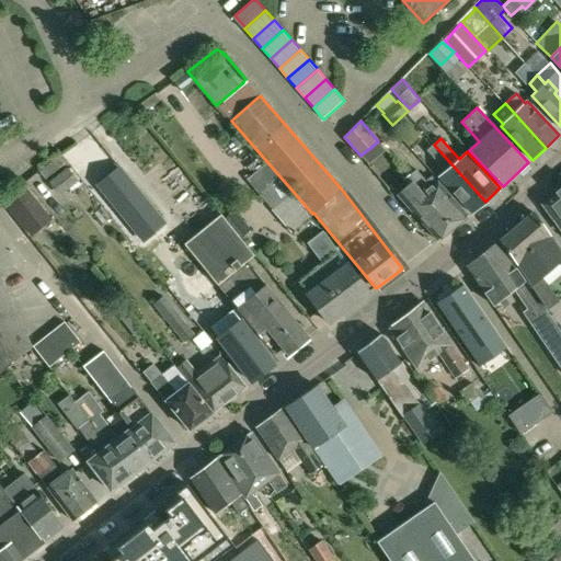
[(472,214),(485,202),(434,145),(427,150),(446,171),(439,176),(472,214)]
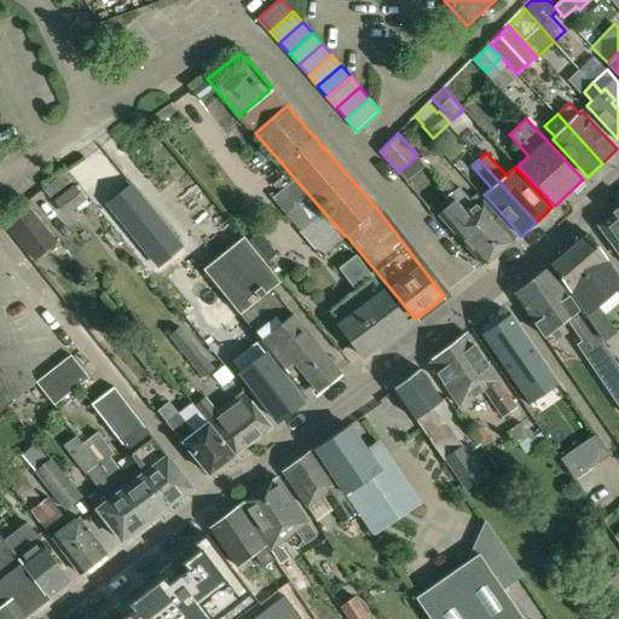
[(468,212),(499,250),(516,237),(484,200),(481,202),(475,194),(469,198),(460,186),(457,190),(447,179),(443,183),(460,203),(464,200),(472,208),(468,212)]
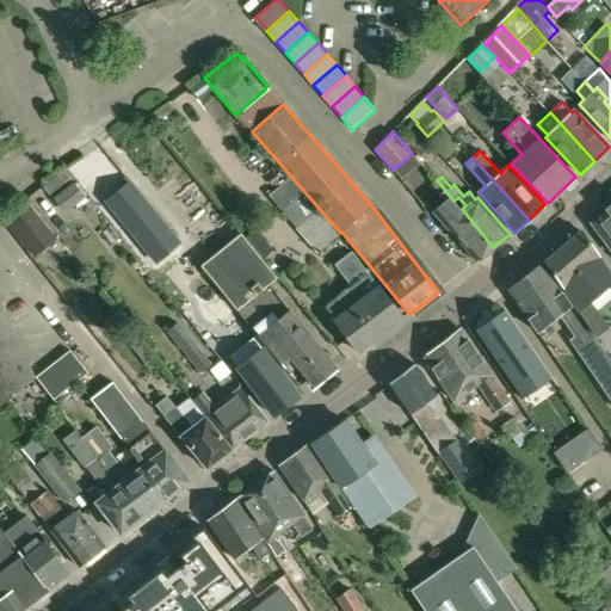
[(436,213),(476,260),(493,247),(462,209),(466,205),(458,197),(454,201),(437,180),(431,185),(446,204),(436,213)]
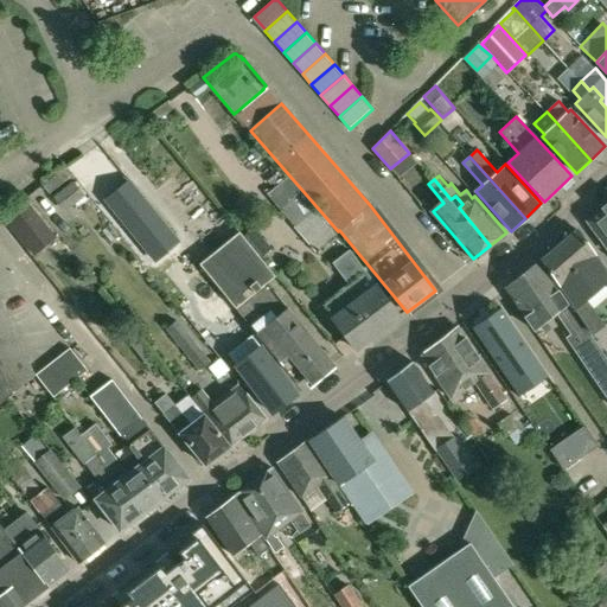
[(129,181),(107,200),(155,259),(178,241),(129,181)]
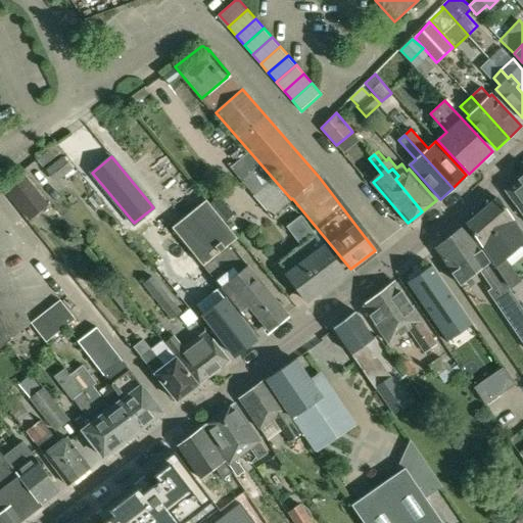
[(61,171),(65,176),(73,170),(62,157),(45,171),(51,178),(61,171)]
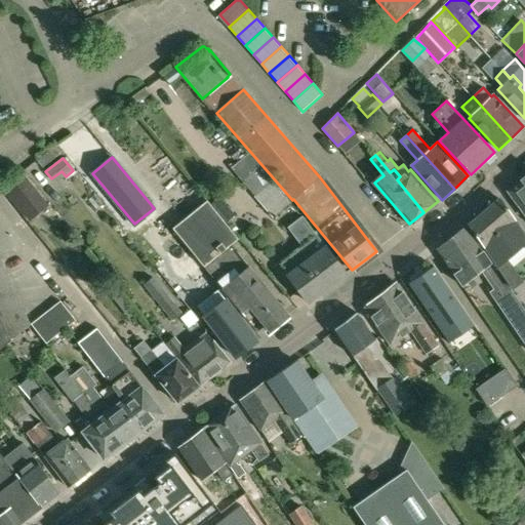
[(241,180),(273,217),(290,202),(259,166),(247,177),(246,176),(241,180)]
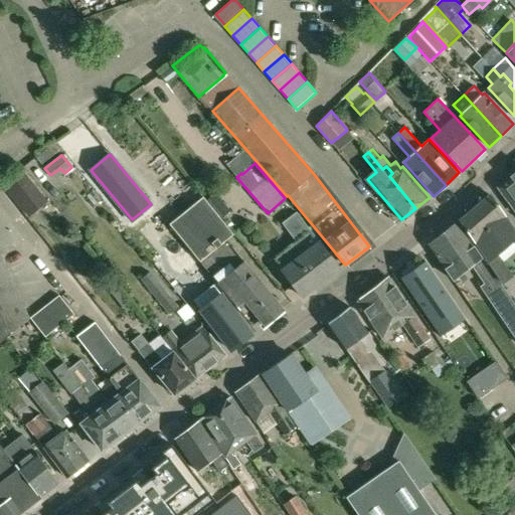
[(38,193),(21,171),(3,185),(21,207),(38,193)]
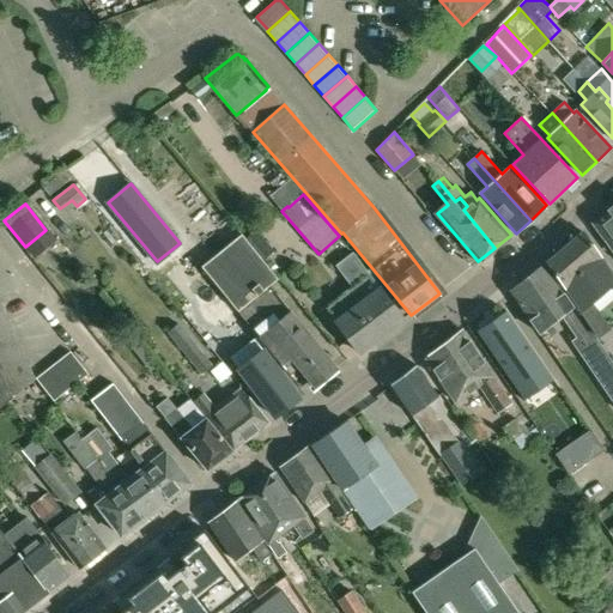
[(612,205),(592,224),(612,249),(612,205)]
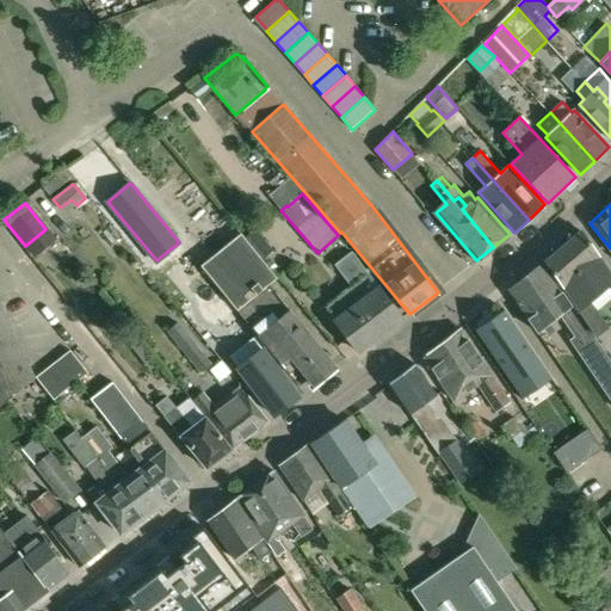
[(575,303),(579,310),(610,282),(610,275),(580,230),(545,260),(575,303)]
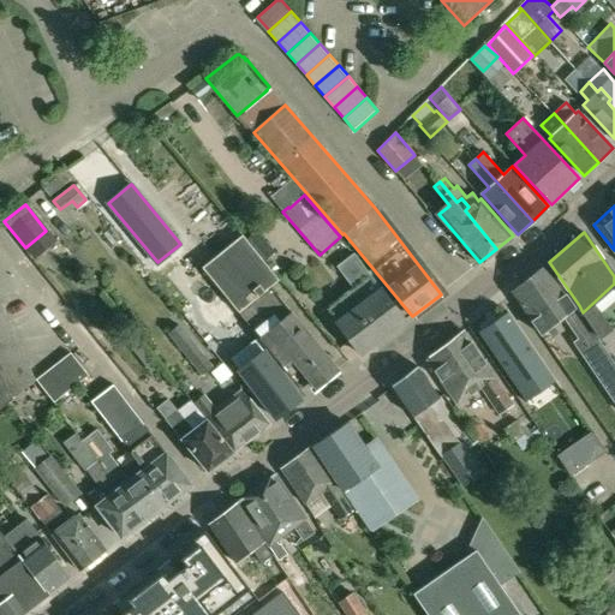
[(238,312),(260,338),(269,348),(291,376),(299,369),(316,389),(340,369),(292,311),(291,312),(270,287),(279,280),(243,234),(202,267),(238,312)]
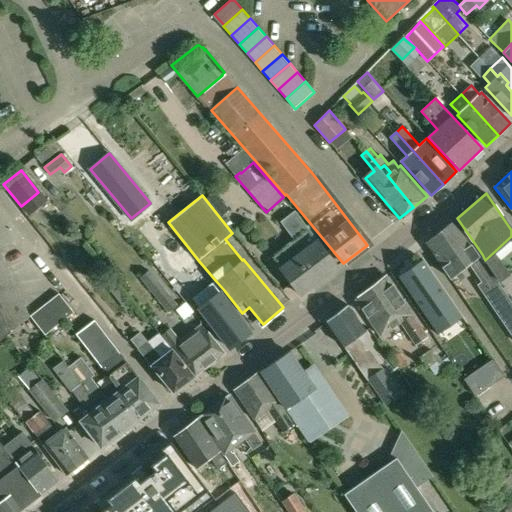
[(289,242),(271,256),(281,268),(301,294),(319,280),(338,266),(317,240),(295,210),(280,222),(293,239),(289,242)]
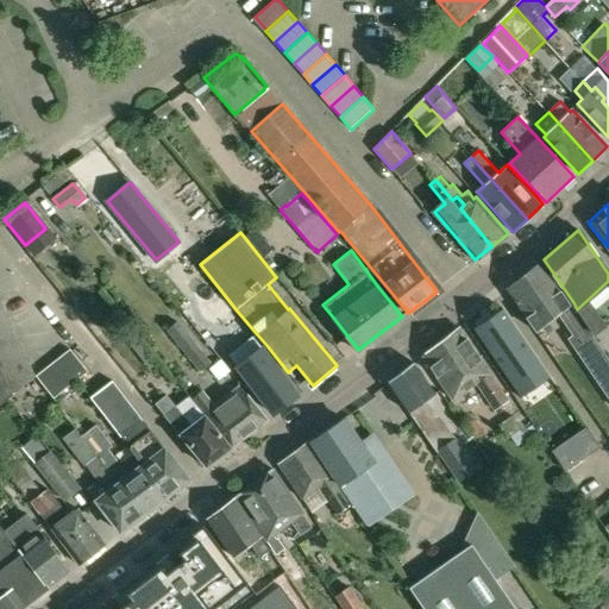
[(540,262),(508,288),(537,331),(557,314),(572,336),(566,339),(573,349),(592,336),(570,303),(569,305),(540,262)]
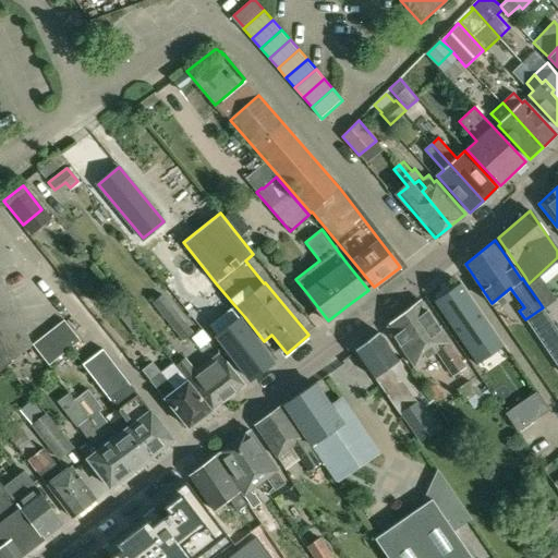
[(0,337),(11,361),(33,344),(0,274),(0,337)]
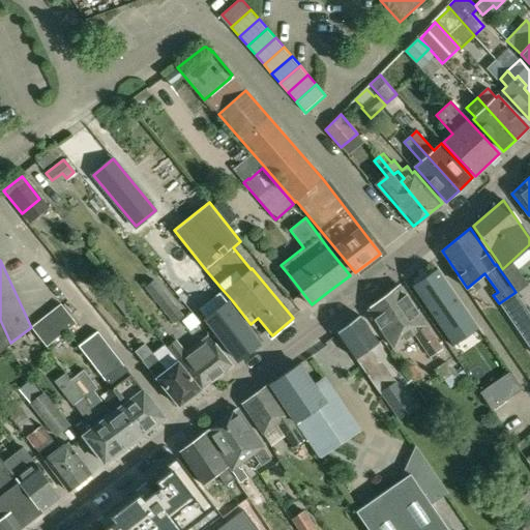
[(474,321),(439,269),(413,287),(448,339),(474,321)]
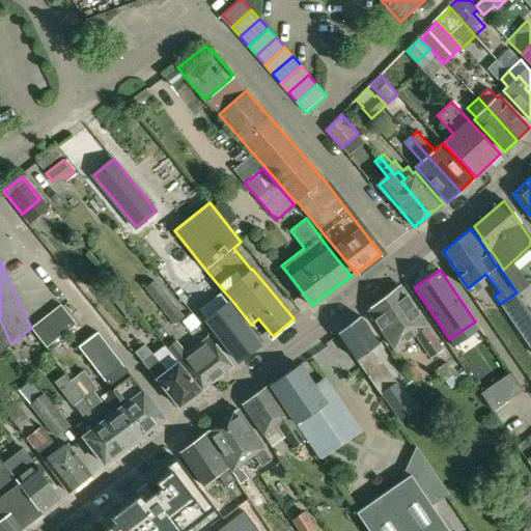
[(174,324),(185,315),(155,279),(145,287),(174,324)]
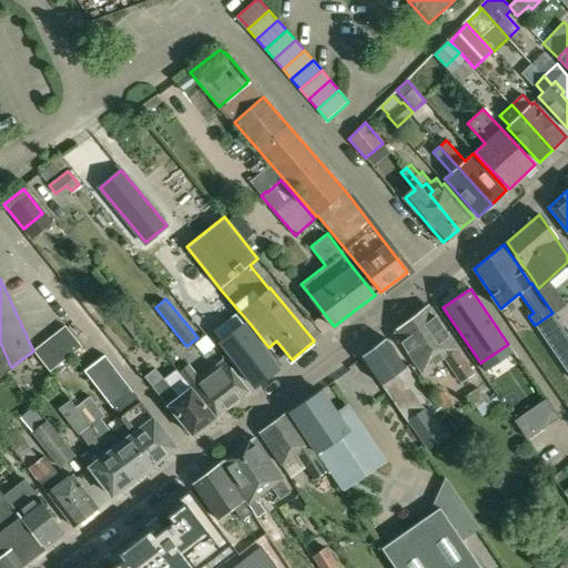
[(462,382),(474,374),(456,347),(457,347),(428,304),(395,331),(422,372),(444,357),(462,382)]
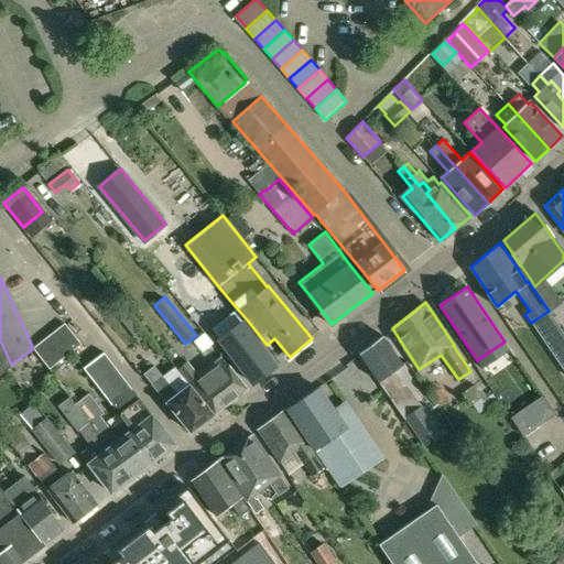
[(213,331),(255,383),(277,366),(266,353),(262,355),(251,342),(253,340),(240,324),(246,320),(238,310),(213,331)]
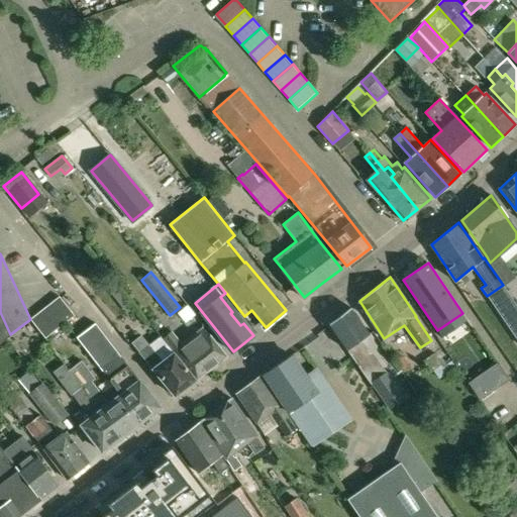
[(75,315),(60,296),(39,312),(55,331),(75,315)]
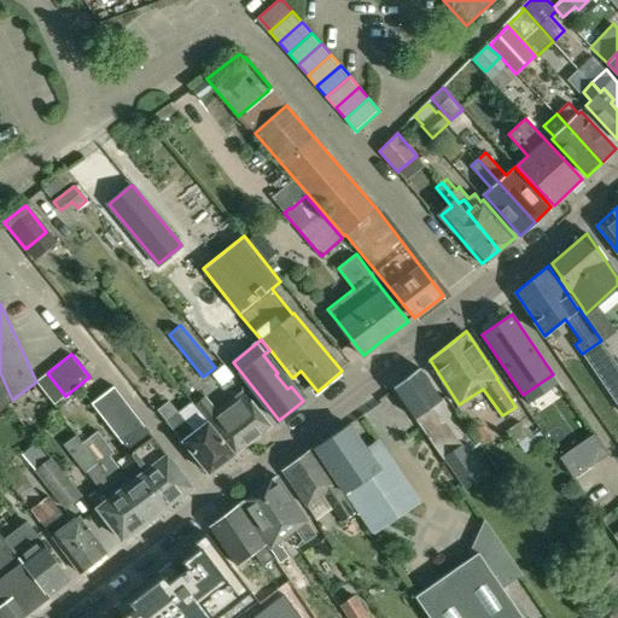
[(617,365),(611,355),(592,367),(617,406),(617,365)]
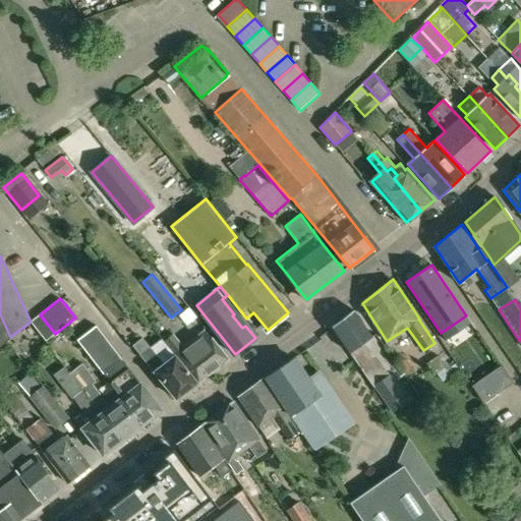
[(373,337),(354,310),(332,328),(359,367),(374,357),(364,344),(373,337)]
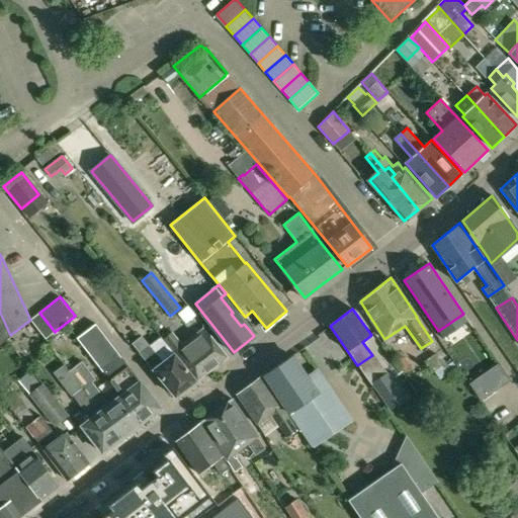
[(0,517),(15,517),(40,499),(4,451),(0,446),(0,343),(10,335),(0,313),(0,517)]
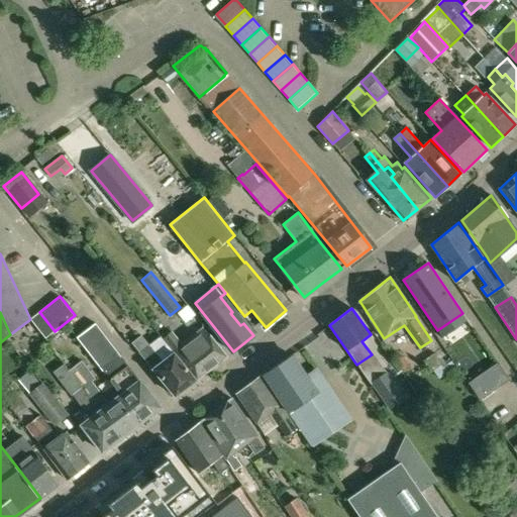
[(30,319),(45,338),(55,331),(39,312),(30,319)]
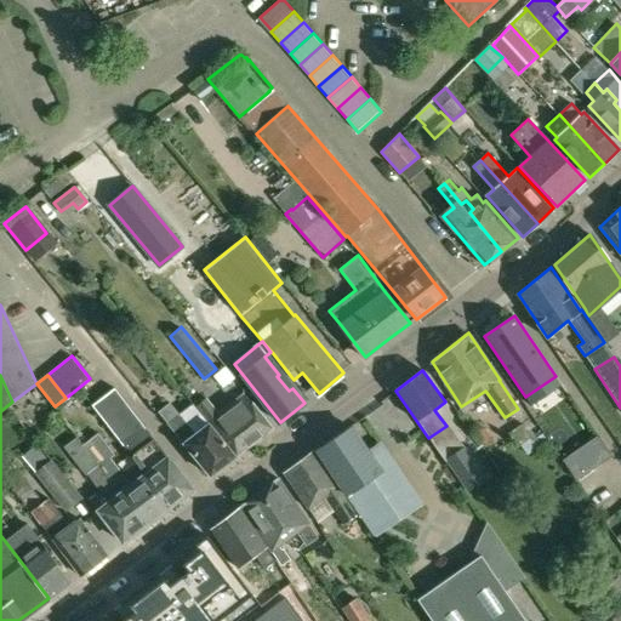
[(92,404),(123,444),(147,428),(115,387),(92,404)]
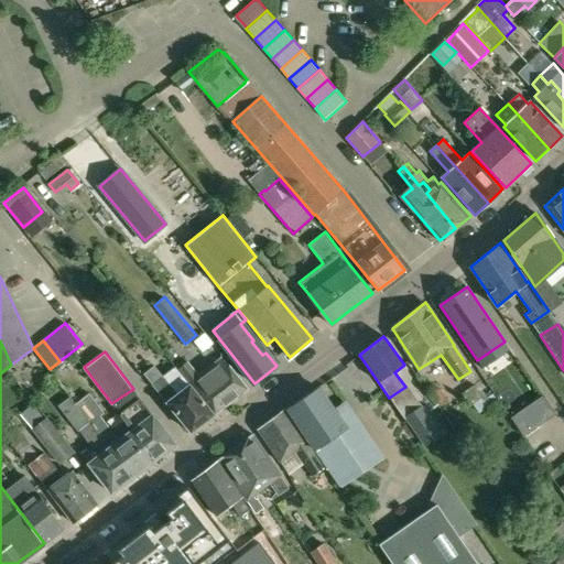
[(187,361),(180,367),(216,413),(248,388),(224,357),(198,376),(187,361)]
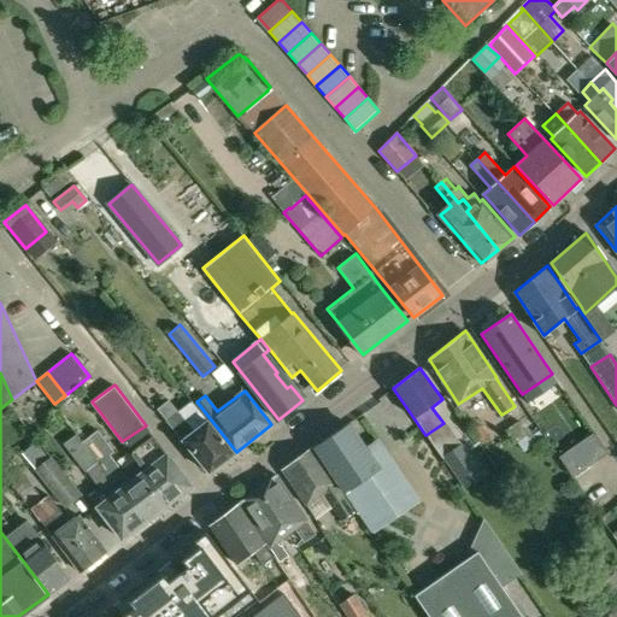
[(169,400),(157,410),(166,421),(168,419),(178,412),(169,400)]
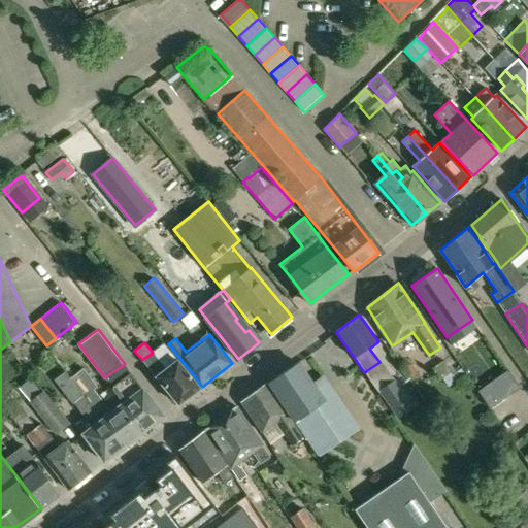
[(178,404),(200,387),(177,359),(166,368),(153,352),(153,353),(143,359),(178,404)]
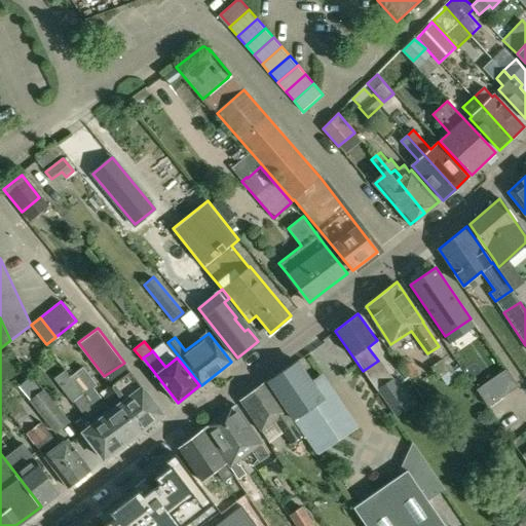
[(296,362),(268,380),(311,445),(331,431),(328,426),(347,414),(324,379),(313,385),(296,362)]
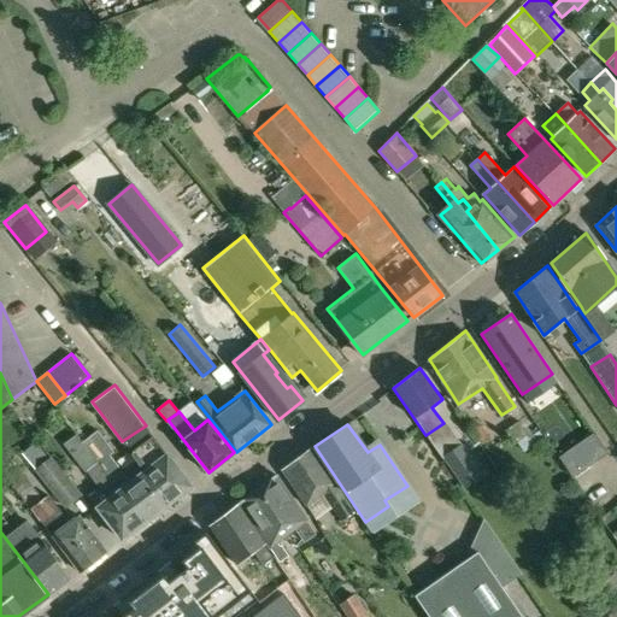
[(82,442),(142,523),(192,486),(146,425),(122,444),(144,471),(130,482),(109,456),(115,451),(98,429),(82,442)]
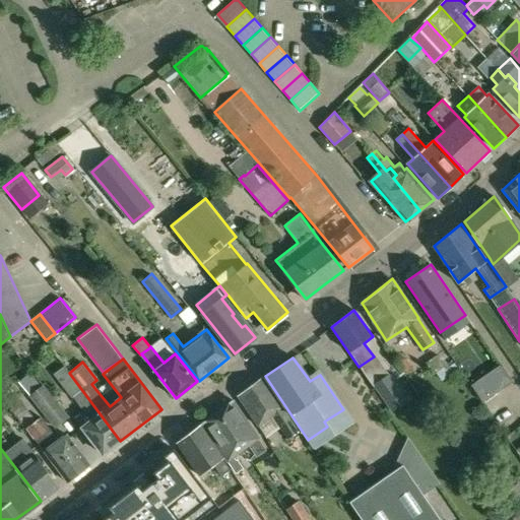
[(396,364),(404,375),(413,369),(406,359),(396,364)]
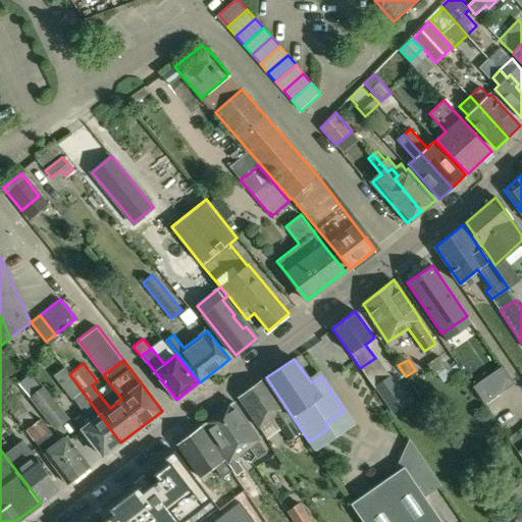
[(445,367),(436,373),(442,382),(459,370),(456,365),(448,370),(445,367)]
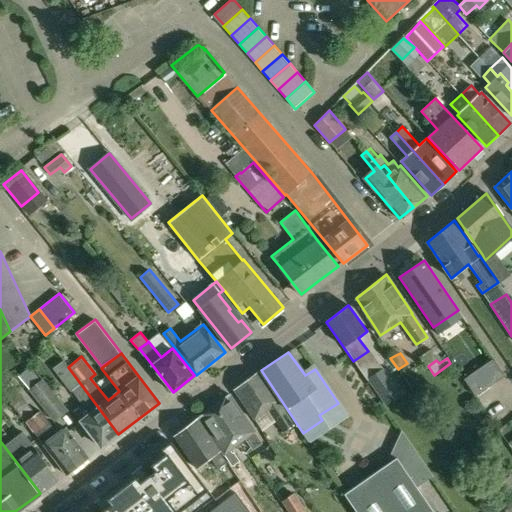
[(503,376),(492,359),(463,378),(474,395),(503,376)]
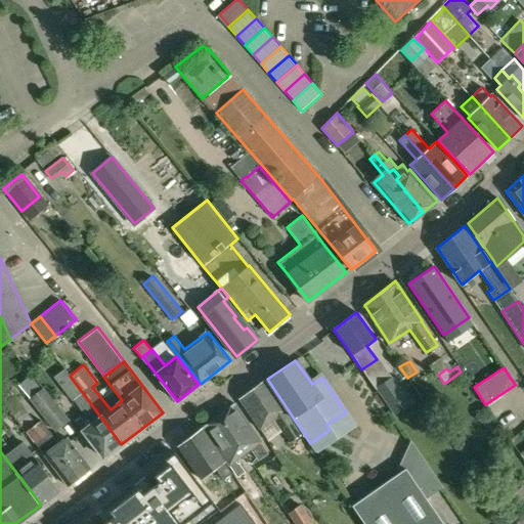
[(76,421),(83,430),(103,457),(121,444),(70,376),(69,376),(64,370),(56,377),(84,413),(76,421)]
